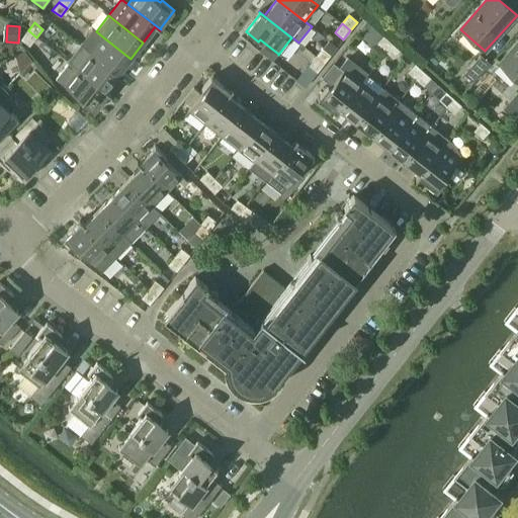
[(36,37),(28,30),(21,39),(29,47),(36,37)]
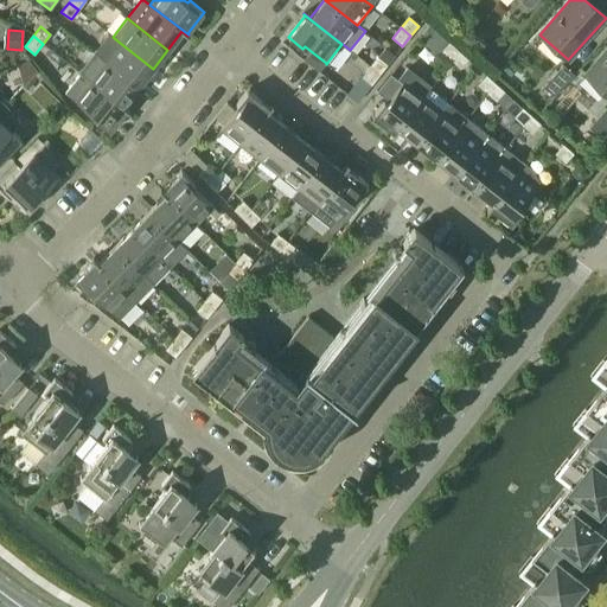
[(153,69),(120,43),(104,62),(138,88),(153,69)]
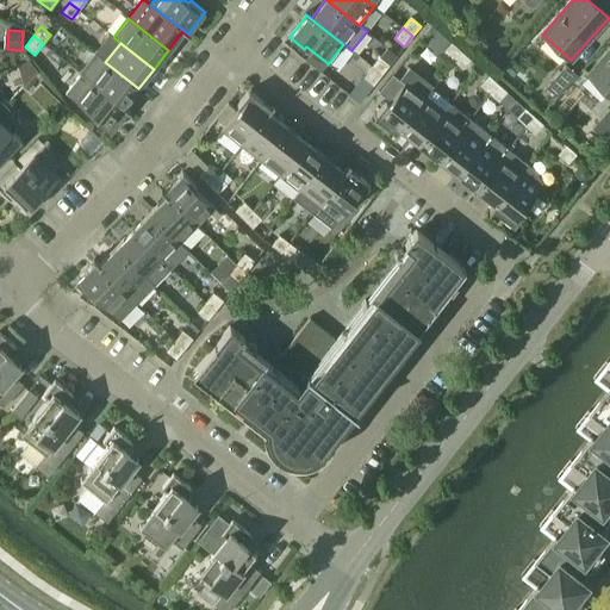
[(453,61),(461,51),(452,43),(443,51),(453,61)]
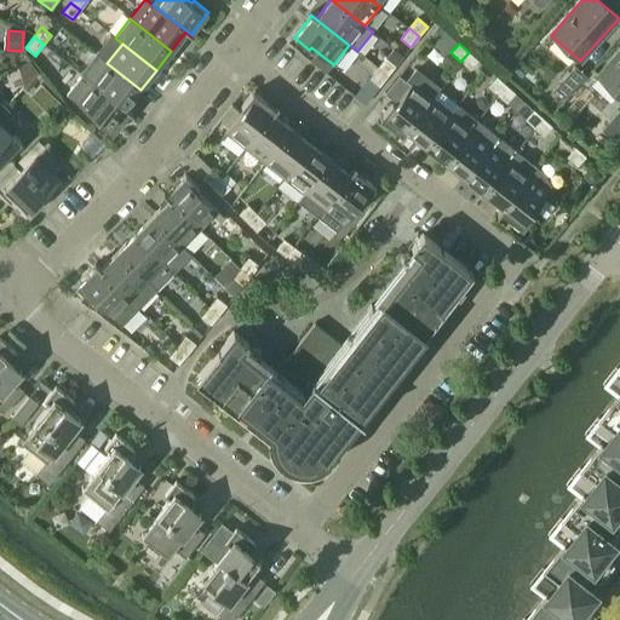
[(619,50),(597,76),(619,96),(619,50)]
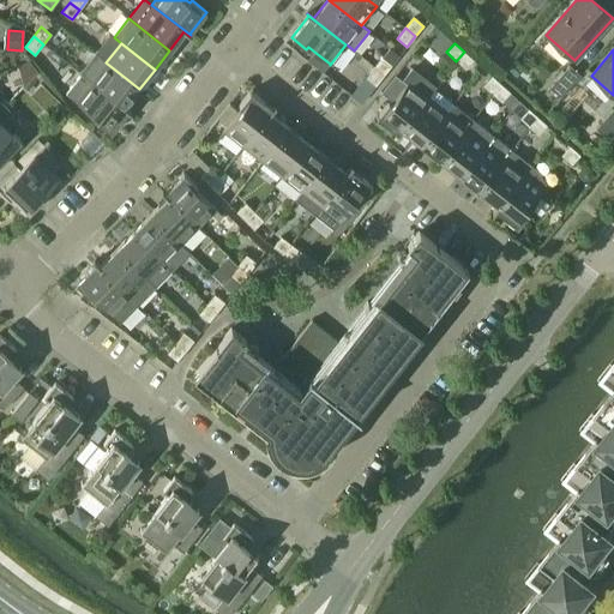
[(314,52),(307,61),(323,73),(330,64),(314,52)]
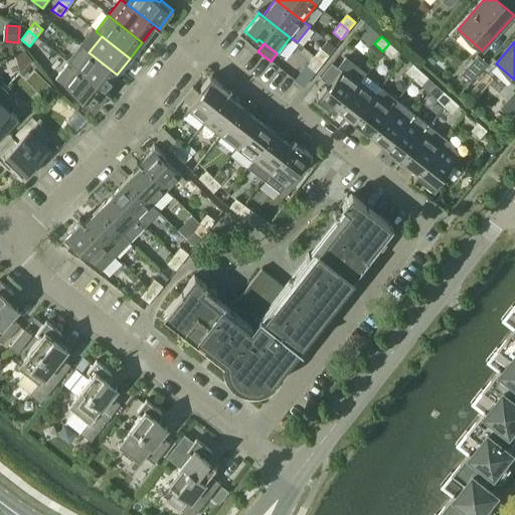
[(389,43),(382,51),(390,58),(397,50),(389,43)]
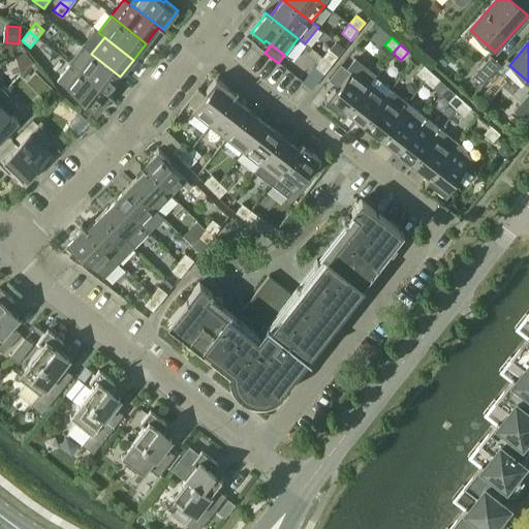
[(322,58),(331,65),(338,56),(329,50),(322,58)]
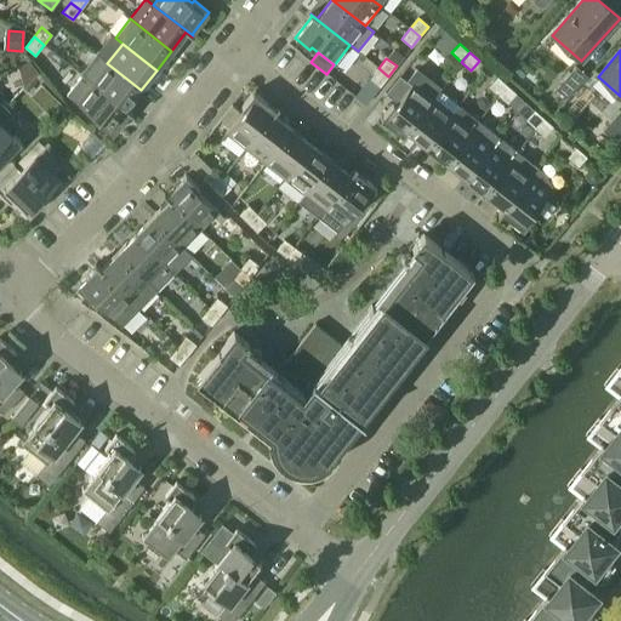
[(27,69),(26,73),(27,78),(30,81),(39,73),(30,63),(28,66),(27,69)]
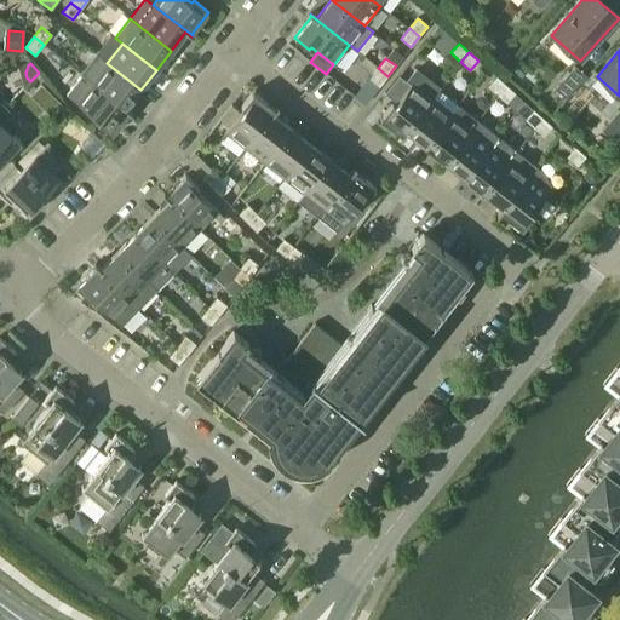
[(141,90),(107,63),(92,82),(131,113),(132,113),(126,108),(141,90)]
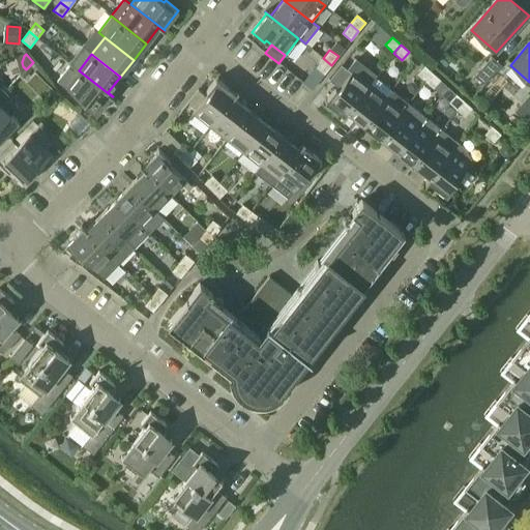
[(475,76),(484,84),(501,65),(492,56),(475,76)]
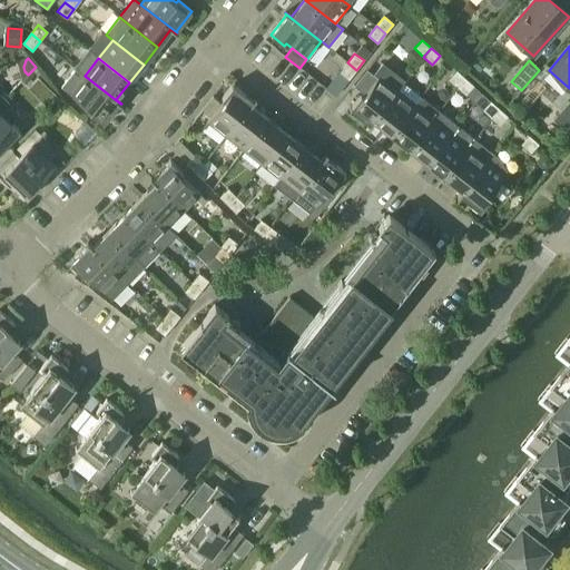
[(356,70),(347,62),(340,72),(349,80),(356,70)]
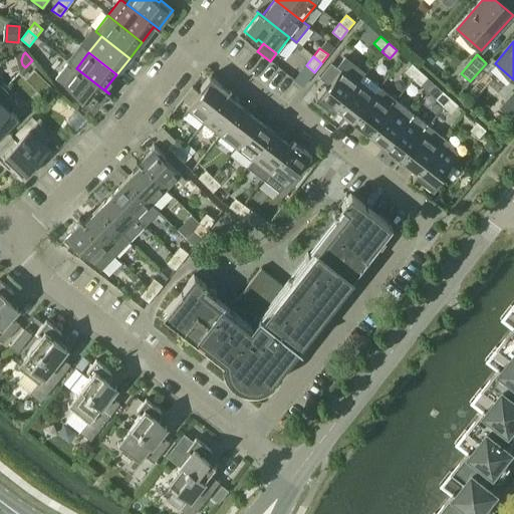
[(325,85),(315,98),(334,113),(337,109),(336,108),(363,75),(364,73),(344,57),(336,67),(340,69),(340,70),(330,63),(320,76),(329,83),(327,87),(325,85)]
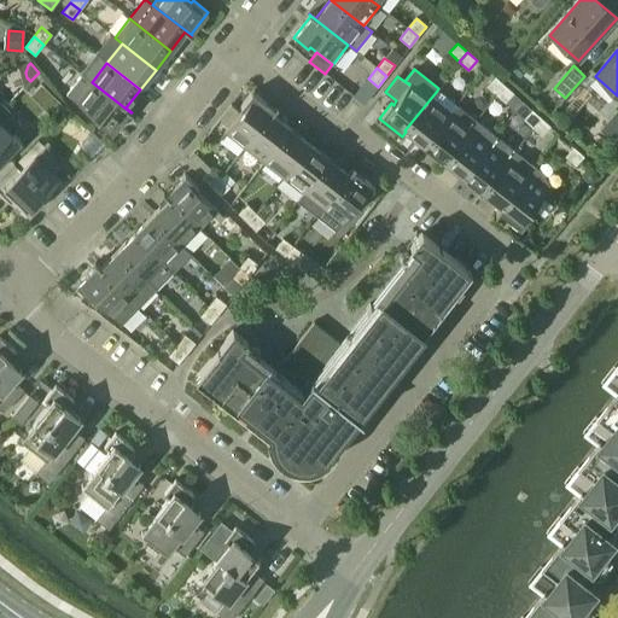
[(82,75),(66,94),(98,120),(97,122),(111,134),(129,112),(130,114),(130,112),(92,82),(82,75)]
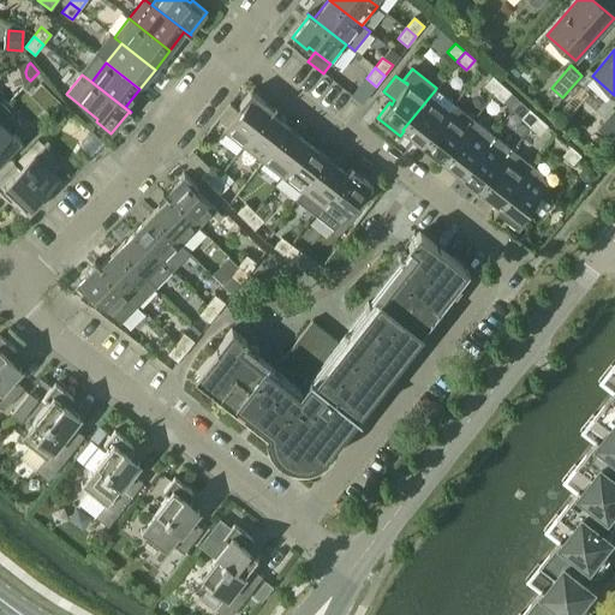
[(494,94),(502,84),(493,77),(484,85),(494,94)]
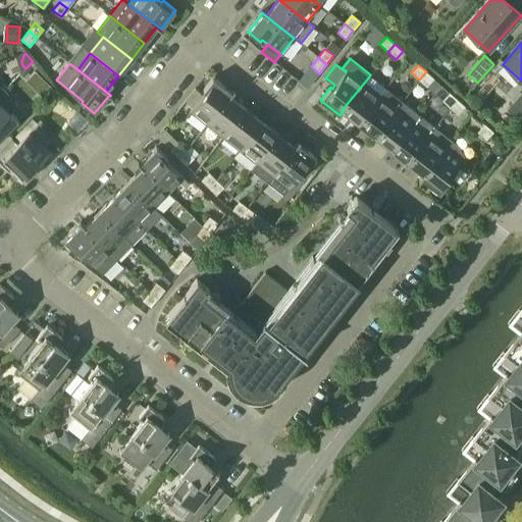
[(426,71),(419,80),(426,87),(433,79),(426,71)]
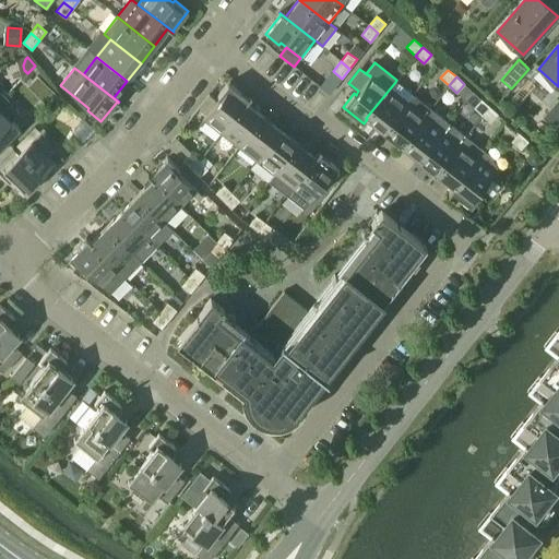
[(413,95),(395,82),(366,118),(367,119),(383,132),(407,102),(407,103),(413,95)]
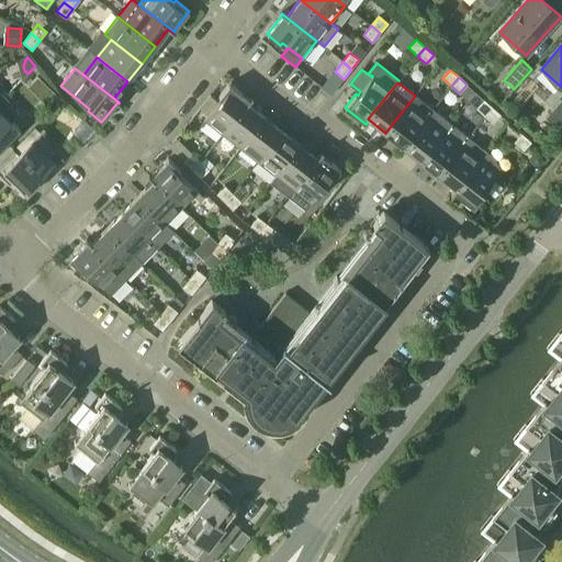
[(222,134),(250,98),(249,99),(229,83),(218,98),(221,99),(204,120),(222,134)]
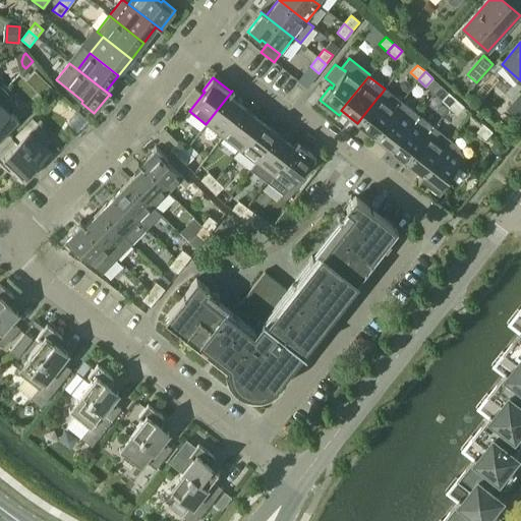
[(47,82),(37,93),(43,98),(52,88),(47,82)]
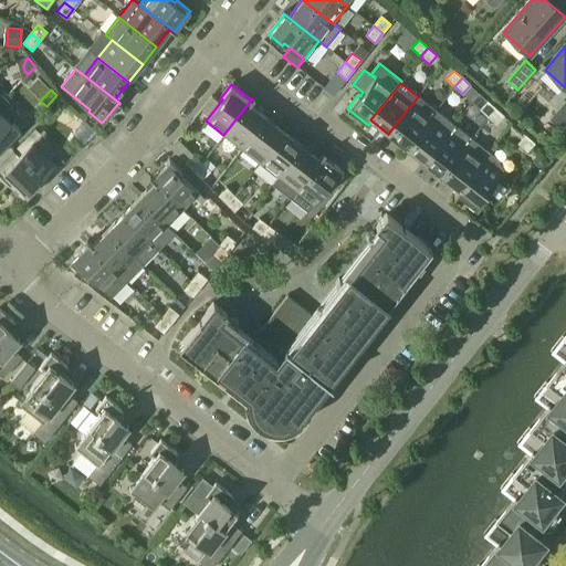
[(412,103),(388,134),(406,148),(436,111),(418,96),(412,104),(412,103)]
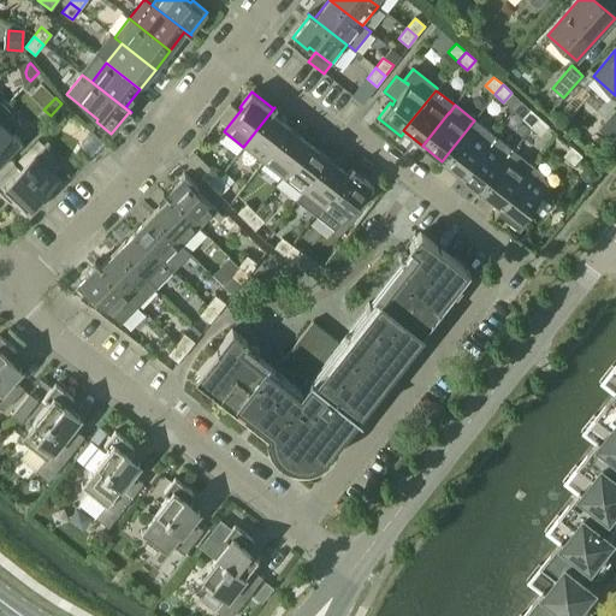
[(4,107),(0,111),(0,163),(22,142),(11,132),(13,130),(13,124),(12,119),(10,116),(7,111),(4,107)]
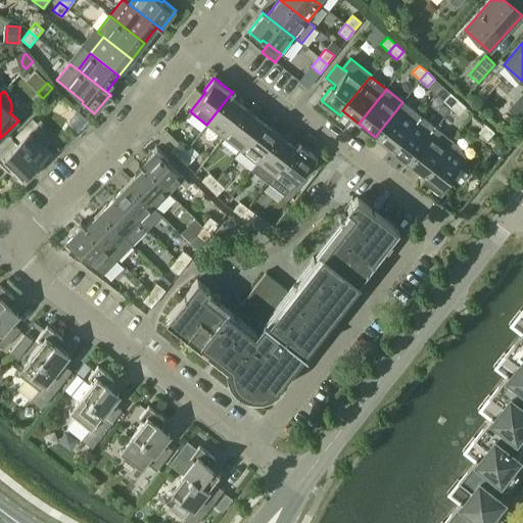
[(224,137),(245,109),(230,97),(234,92),(233,91),(206,125),(224,137)]
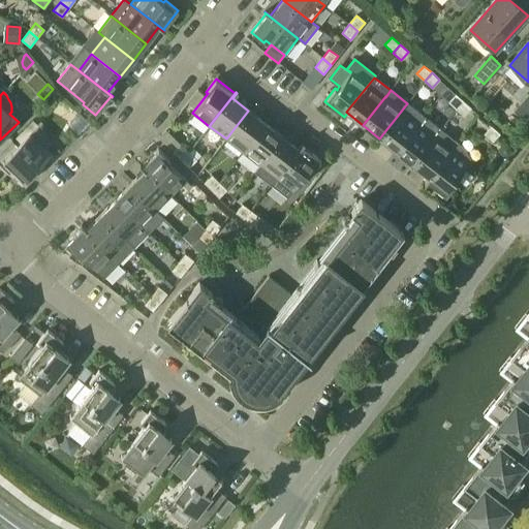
[(528,93),(514,111),(523,119),(528,112),(528,93)]
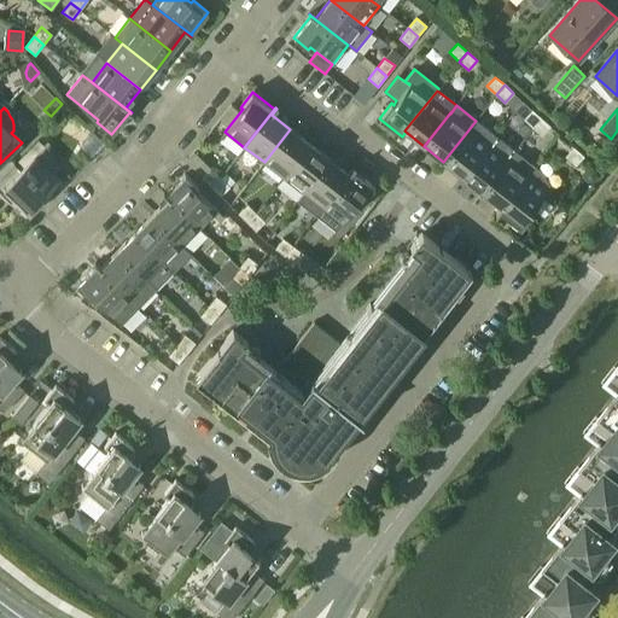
[(532,127),(541,118),(531,110),(523,120),(532,127)]
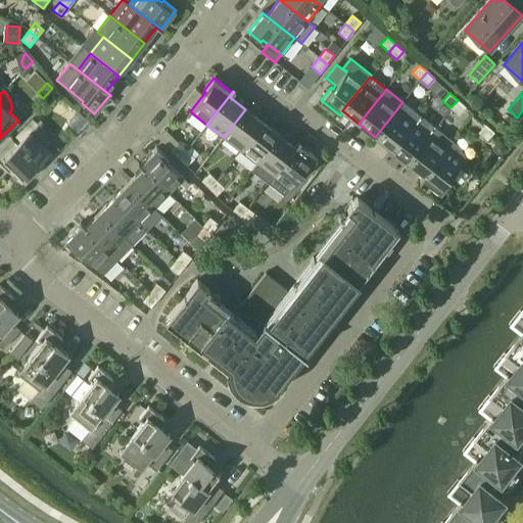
[(458,100),(450,107),(459,114),(466,106),(458,100)]
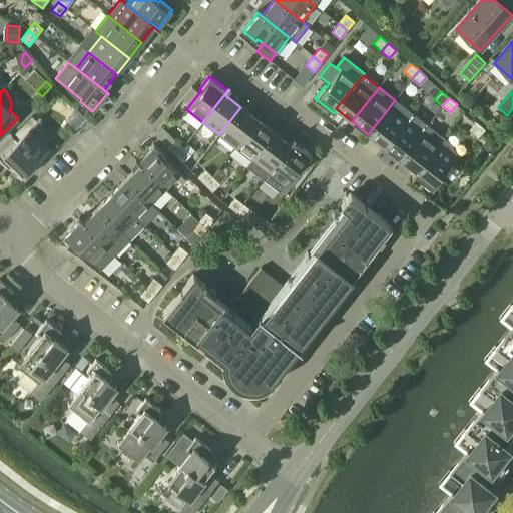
[(384,146),(406,119),(411,112),(395,100),(368,134),(384,146)]
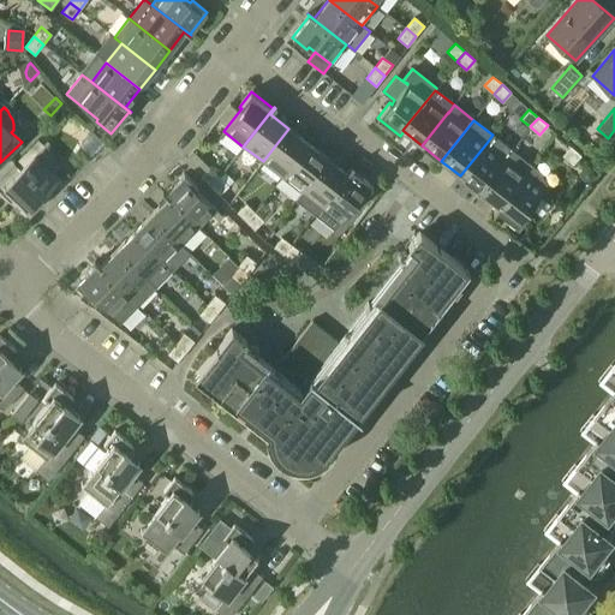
[(282,177),(308,143),(288,129),(263,161),(282,177)]
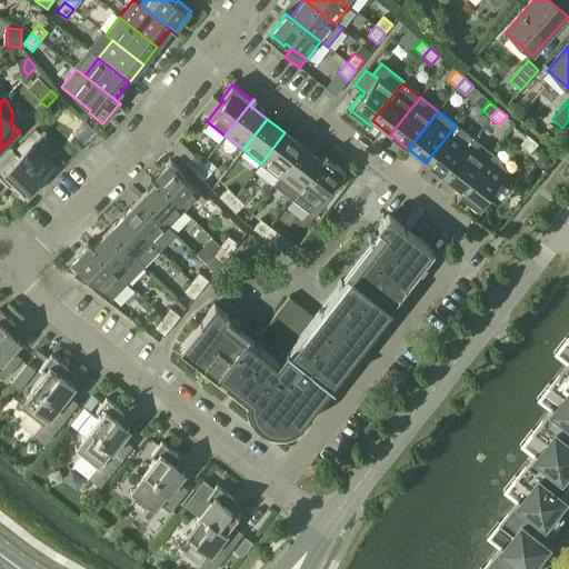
[(456,125),(450,132),(426,162),(443,177),(468,146),(473,139),(456,125)]
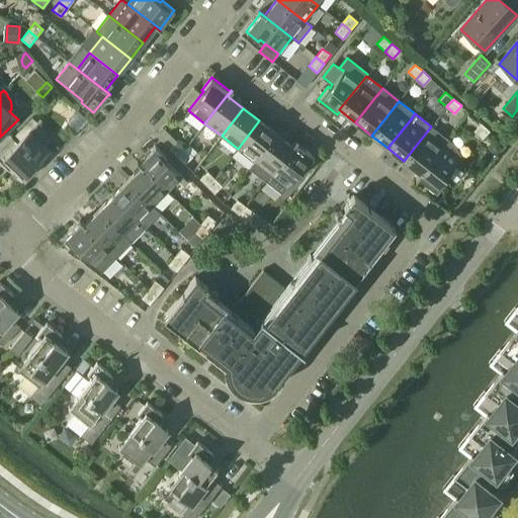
[(238,149),(254,162),(275,134),(259,120),(238,149)]
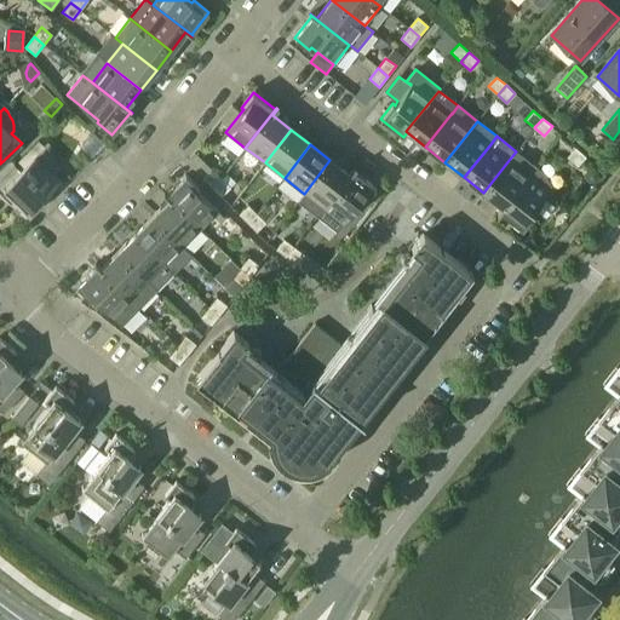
[(13,164),(0,177),(0,193),(10,204),(13,199),(18,205),(17,205),(28,216),(62,182),(51,172),(53,170),(53,165),(52,160),(47,150),(44,147),(21,171),(13,164)]
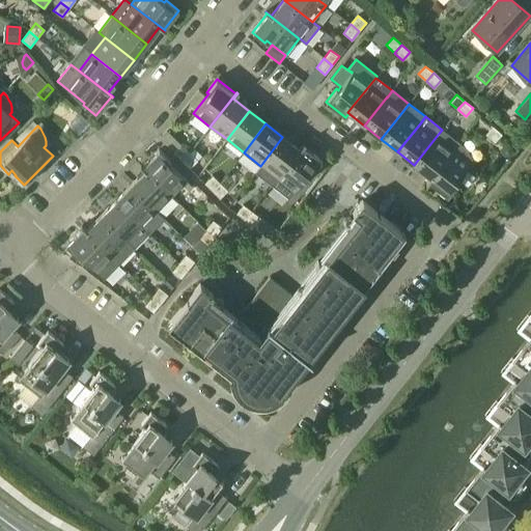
[(494,142),(501,134),(493,127),(485,134),(494,142)]
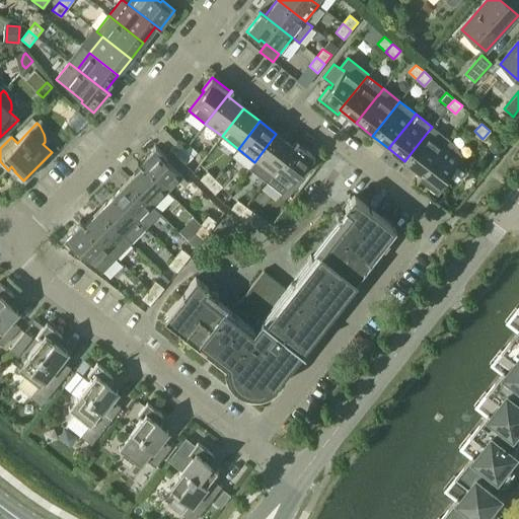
[(427,133),(404,161),(421,173),(448,139),(432,127),(427,133)]
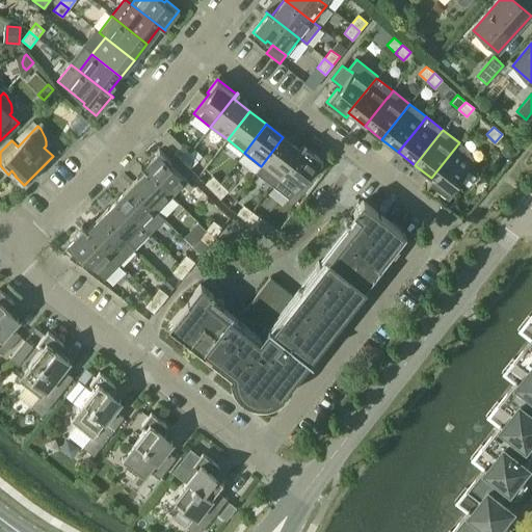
[(256,173),(272,186),(303,145),(303,144),(299,150),(283,137),(261,166),(256,173)]
